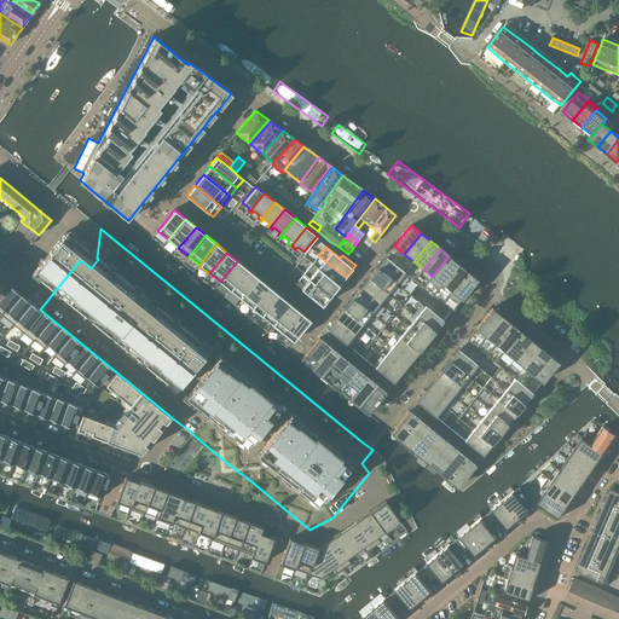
[(318,255),(312,264),(339,285),(346,277),(318,255)]
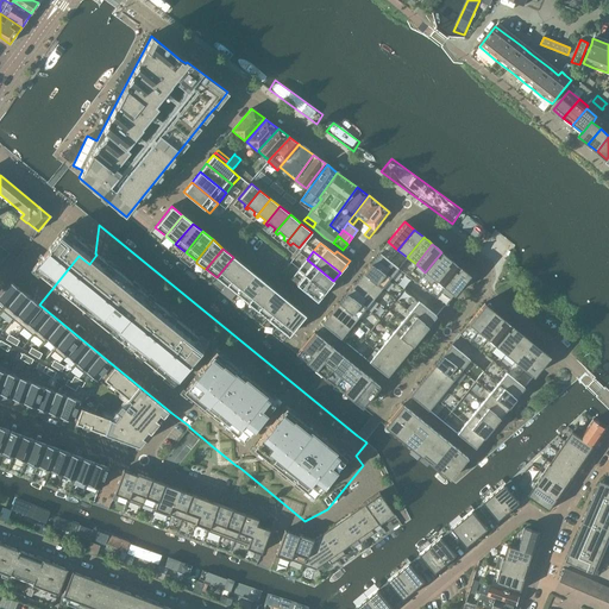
[(387,275),(394,265),(380,252),(371,263),(387,275)]
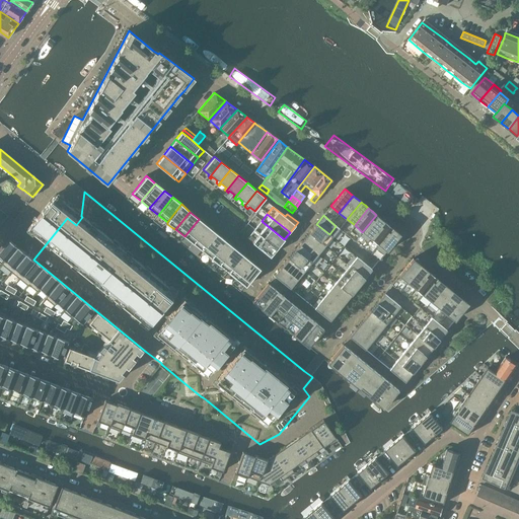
[(376,215),(362,232),(370,238),(384,221),(376,215)]
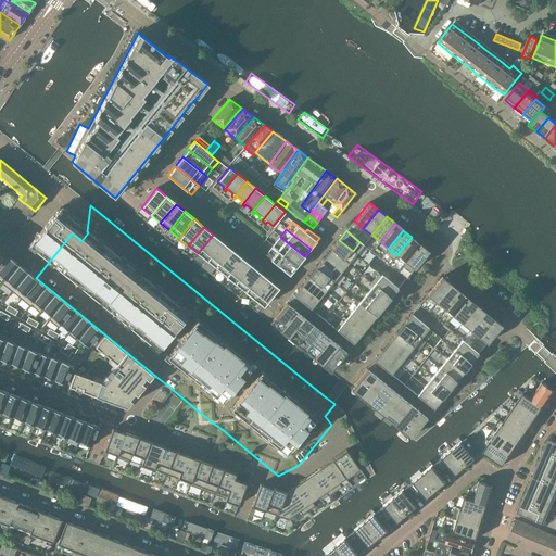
[(223,241),(213,235),(198,253),(206,261),(223,241)]
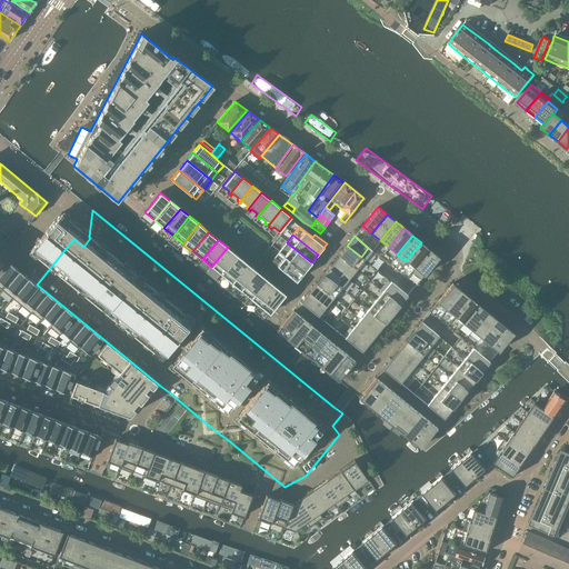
[(287,242),(279,251),(303,271),(311,262),(287,242)]
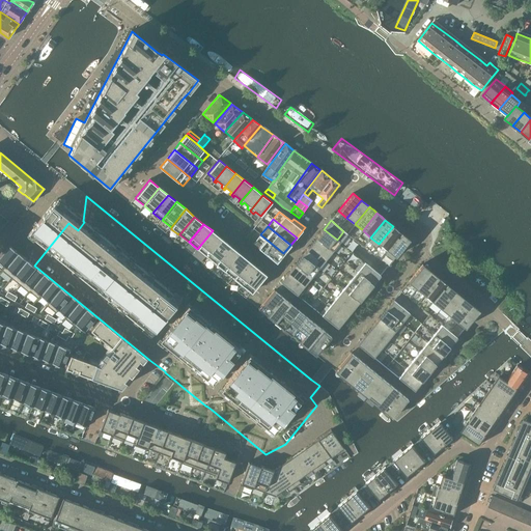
[(393,226),(379,244),(387,251),(401,233),(393,226)]
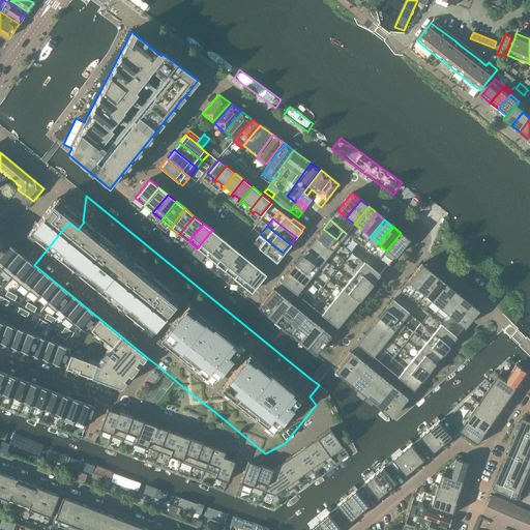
[(329,248),(336,239),(323,229),(316,237),(329,248)]
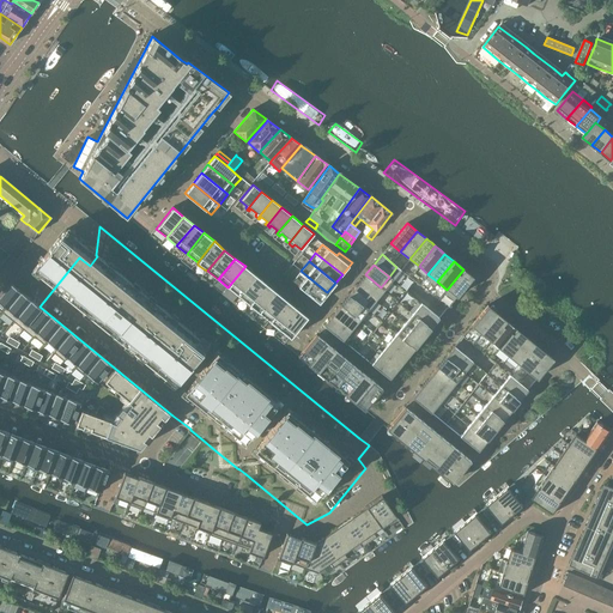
[(255,274),(246,266),(228,287),(238,296),(255,274)]
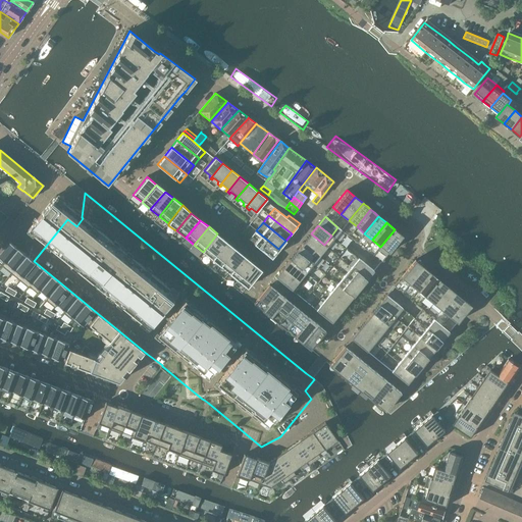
[(395,229),(380,247),(385,251),(384,251),(386,253),(387,252),(388,253),(403,236),(395,229)]
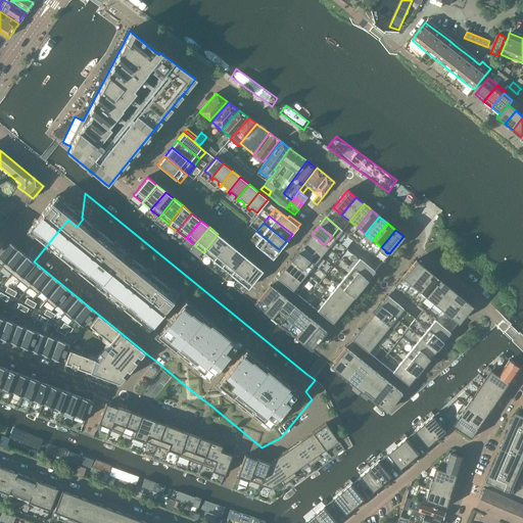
[(256,231),(249,240),(272,258),(279,249),(256,231)]
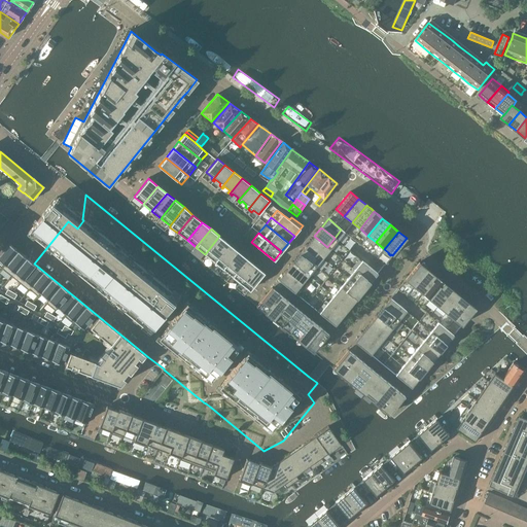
[(219,236),(205,254),(213,261),(229,243),(219,236)]
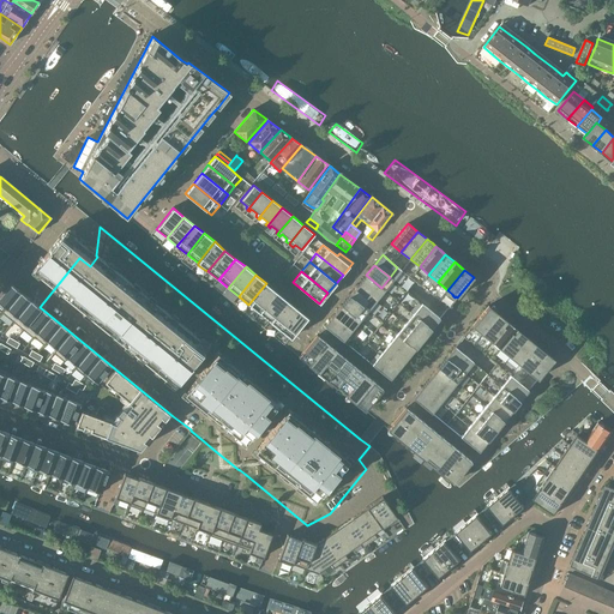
[(373,298),(381,288),(366,275),(357,286),(373,298)]
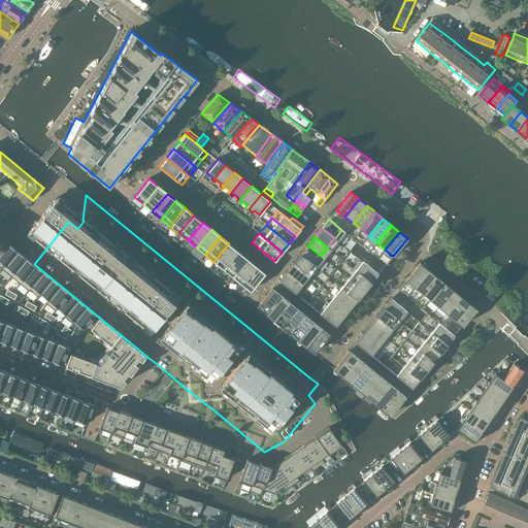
[(0,267),(2,270),(18,251),(8,243),(5,248),(0,254),(0,267)]
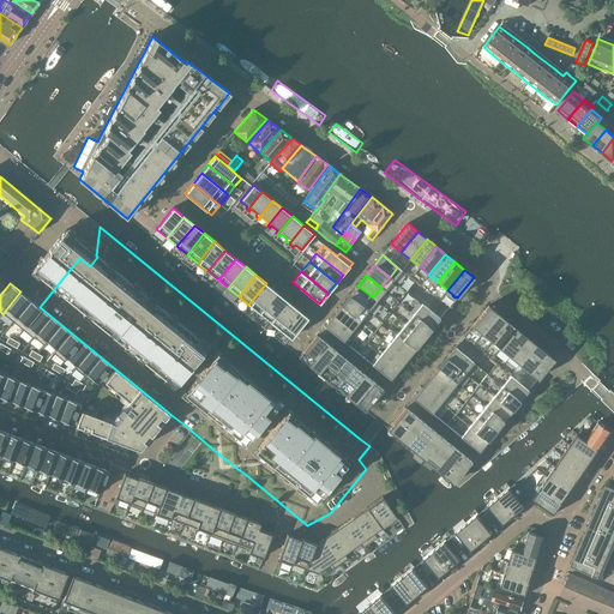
[(266,283),(248,305),(259,313),(276,292),(266,283)]
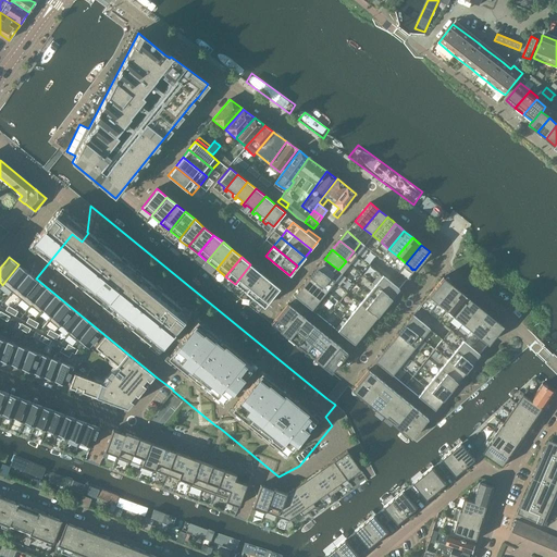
[(331,280),(338,270),(324,259),(317,268),(331,280)]
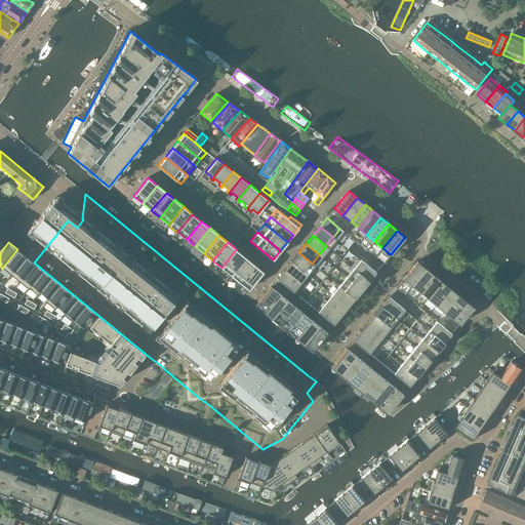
[(11,275),(26,256),(17,249),(2,269),(11,275)]
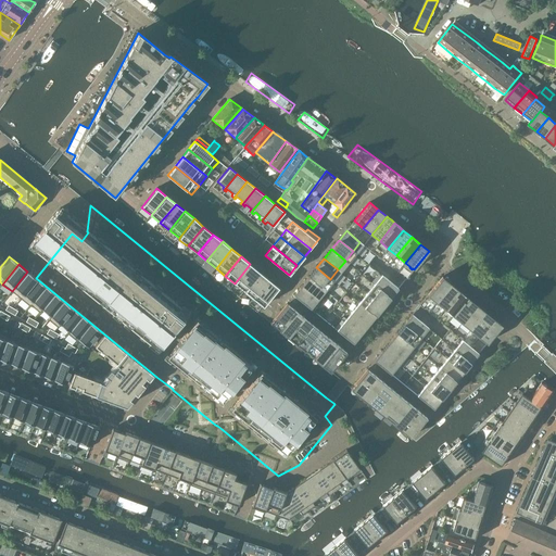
[(250,264),(235,283),(244,291),(260,272),(250,264)]
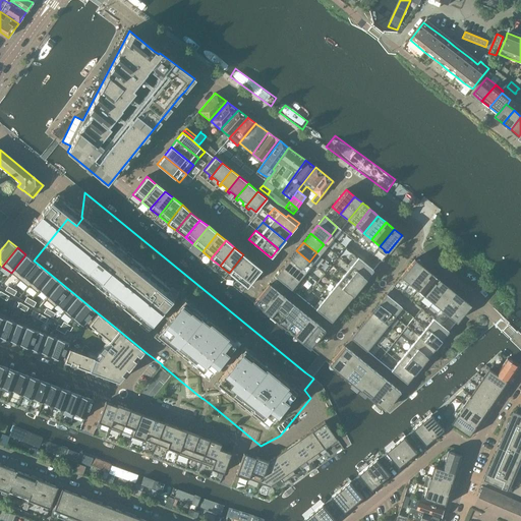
[(302,270),(309,262),(296,250),(289,259),(302,270)]
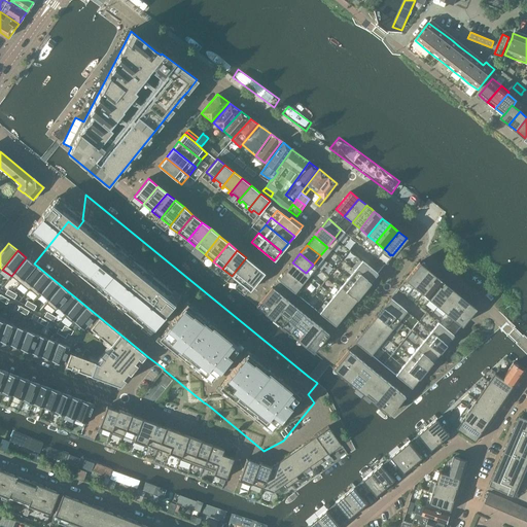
[(379,258),(383,262),(385,264),(384,265),(385,265),(390,258),(383,253),(379,258)]
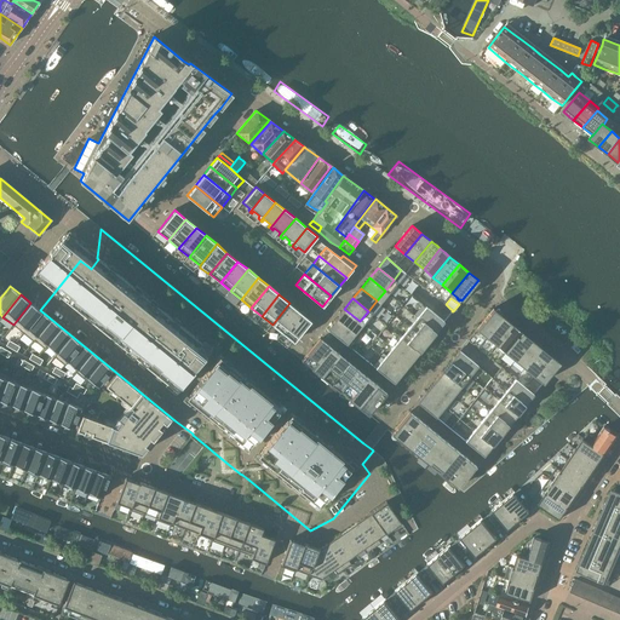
[(23,334),(41,311),(30,303),(13,325),(23,334)]
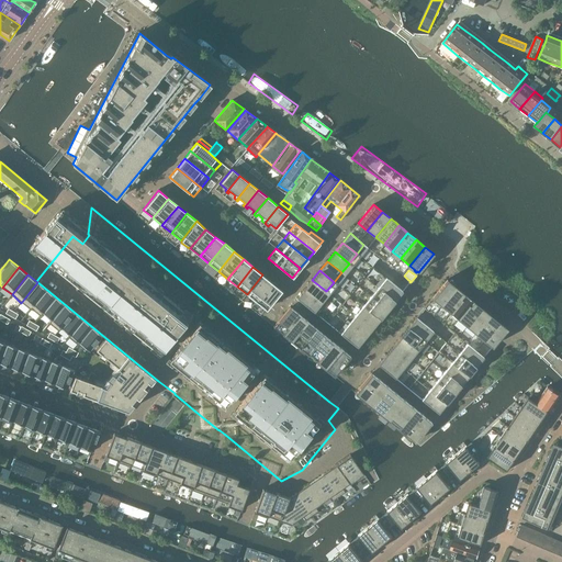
[(262,274),(247,294),(248,295),(247,295),(255,302),(255,301),(256,302),(272,282),(262,274)]
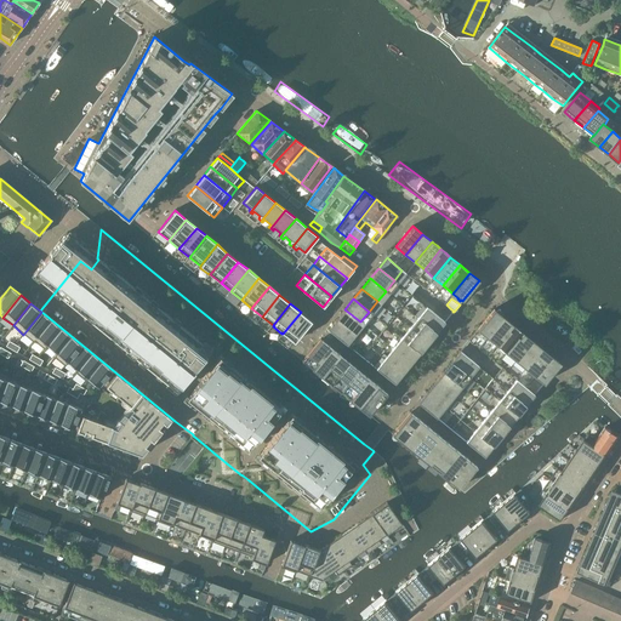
[(352,332),(360,322),(345,309),(336,319),(352,332)]
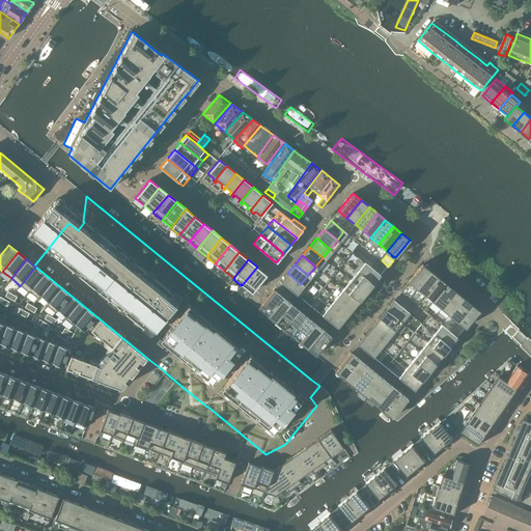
[(373,284),(381,276),(367,264),(360,274),(373,284)]
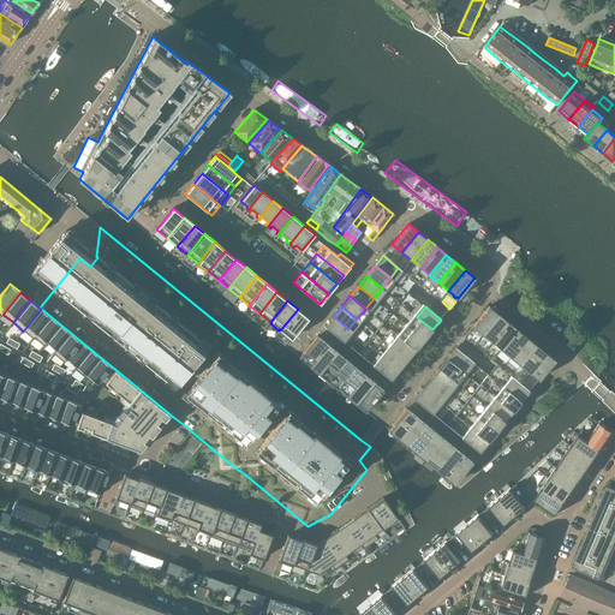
[(489,306),(472,327),(473,328),(473,329),(476,330),(476,329),(482,334),(499,314),(489,306)]
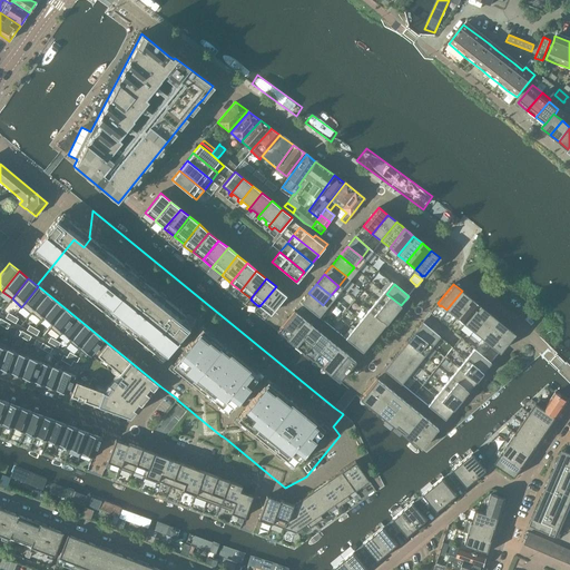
[(31,313),(47,294),(38,286),(21,307),(30,314),(31,313)]
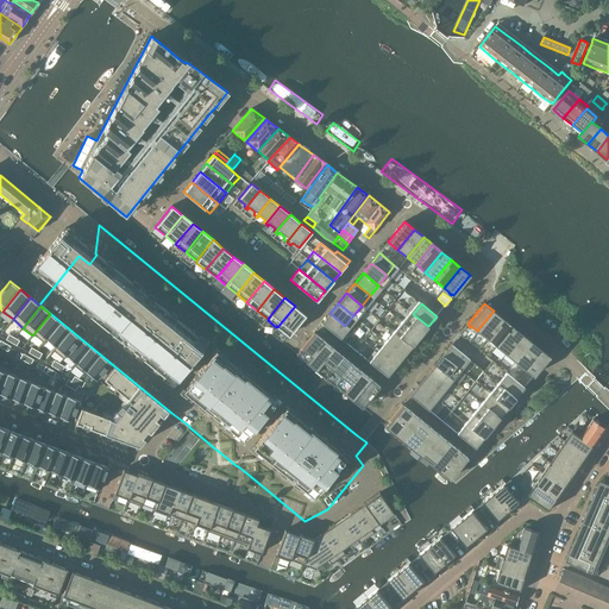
[(295,306),(277,327),(288,336),(305,315),(300,311),(295,306)]
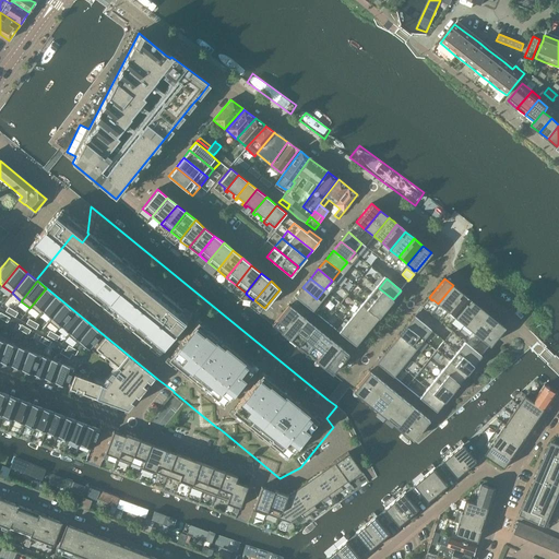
[(462,292),(453,285),(438,304),(447,311),(462,292)]
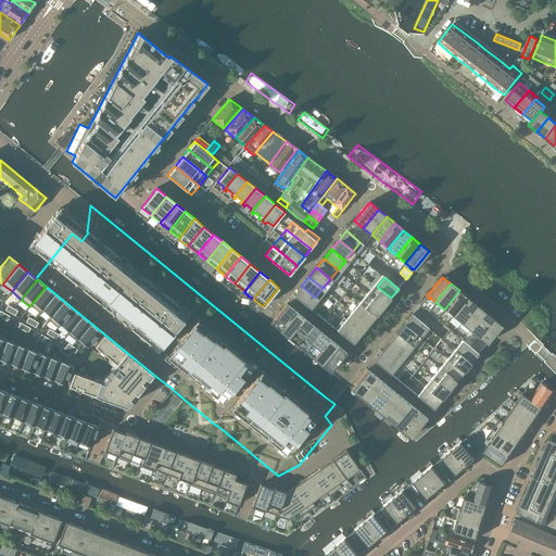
[(301,286),(293,295),(307,306),(315,298),(301,286)]
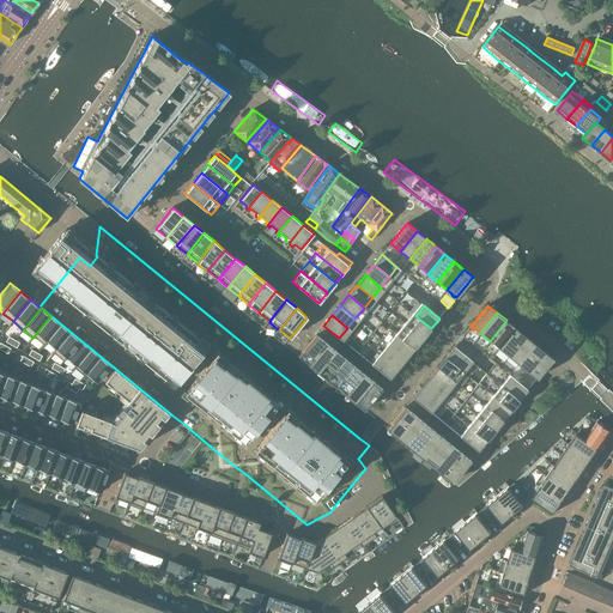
[(43,345),(47,341),(61,325),(50,316),(34,337),(43,345)]
